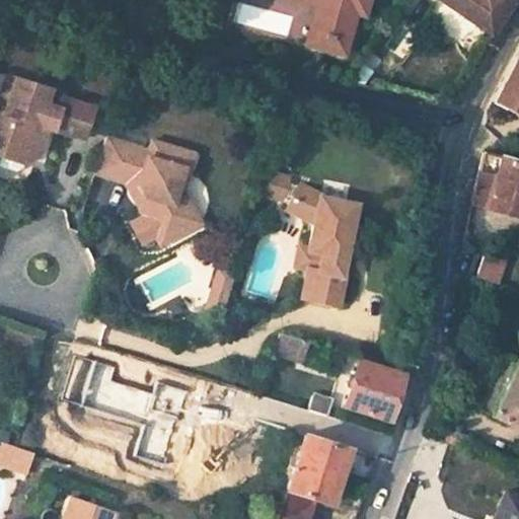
[(288,0),(311,6),(296,48),(343,55),(352,21),(365,21),(370,0),(288,0)]
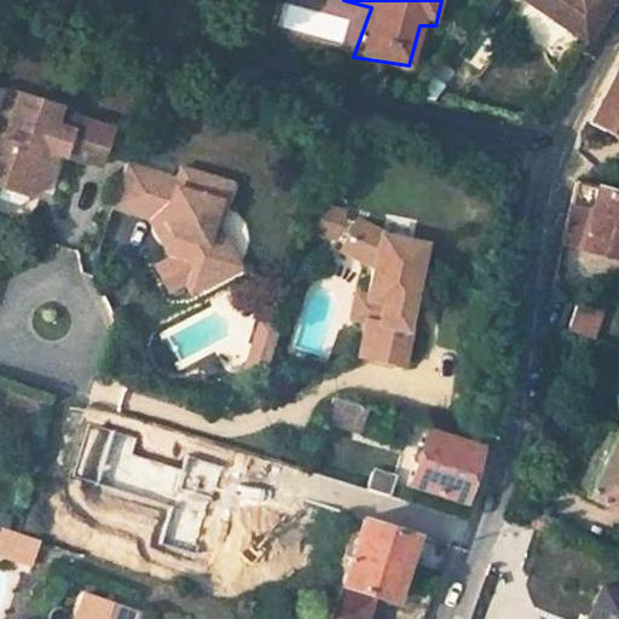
[(608,0),(522,0),(583,38),(608,0)]
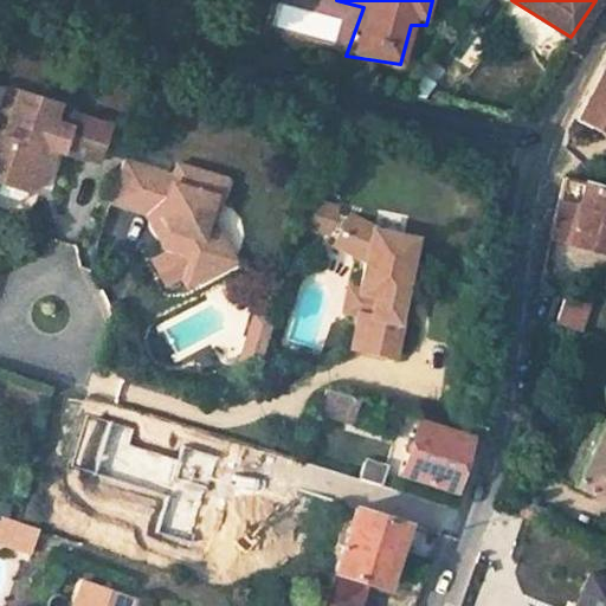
[(592,131),(605,137),(605,60),(600,72),(591,89),(582,105),(574,123),(582,128),(579,135),(587,140),(592,131)]
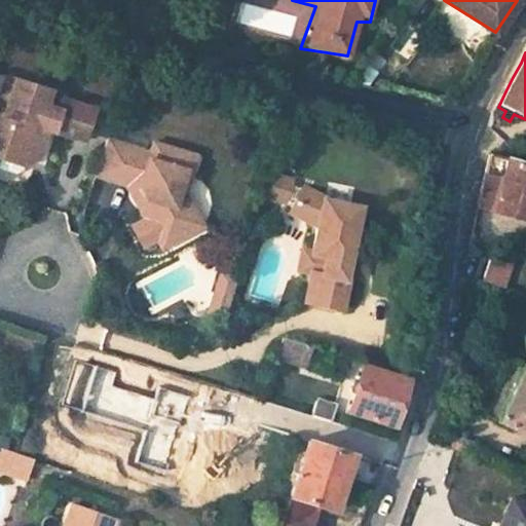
[(82,140),(92,108),(59,97),(60,94),(4,76),(0,90),(0,158),(1,159),(15,151),(38,157),(44,138),(38,137),(41,127),(82,140)]
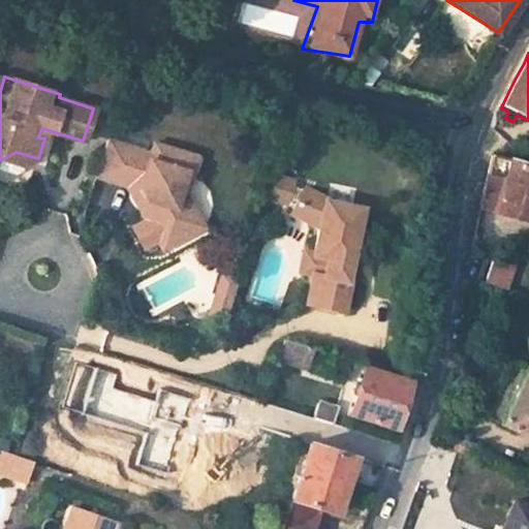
[(180,206),(196,158),(154,144),(151,154),(107,139),(95,176),(138,189),(144,199),(139,212),(145,221),(130,228),(141,249),(155,242),(159,251),(187,238),(174,210),(180,206)]
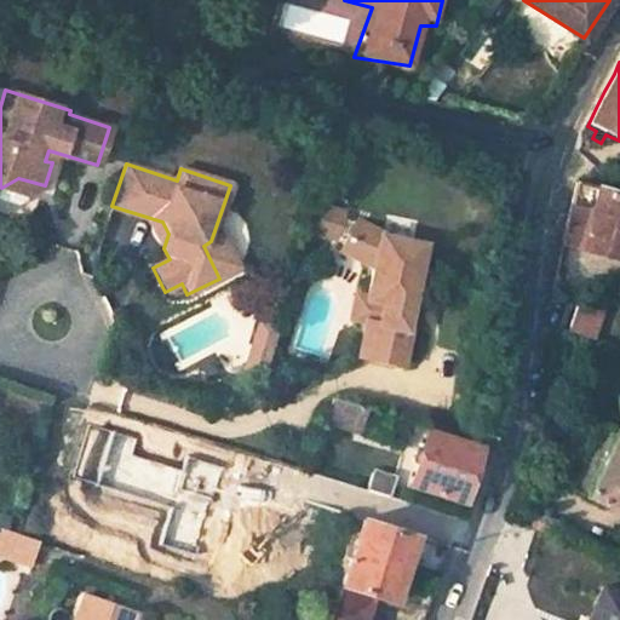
[(27,195),(45,185),(18,178),(1,188),(27,195)]
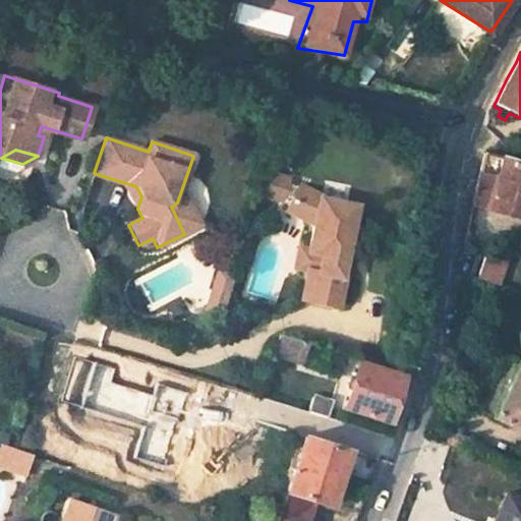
[(520,167),(502,162),(501,169),(498,180),(480,174),(473,209),(520,224),(520,167)]
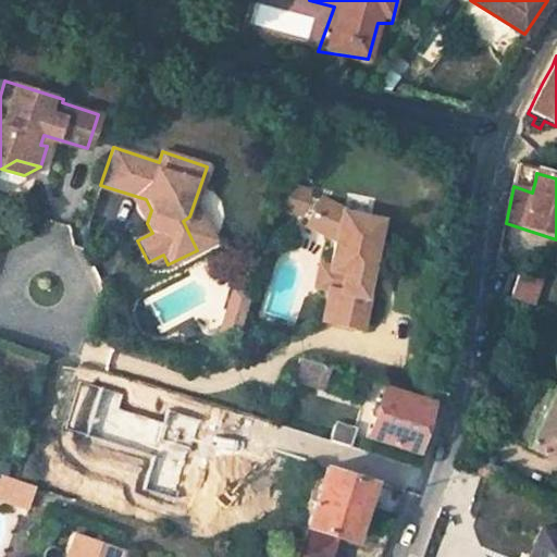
[(302,201),(306,190),(286,185),(282,196),(302,201)]
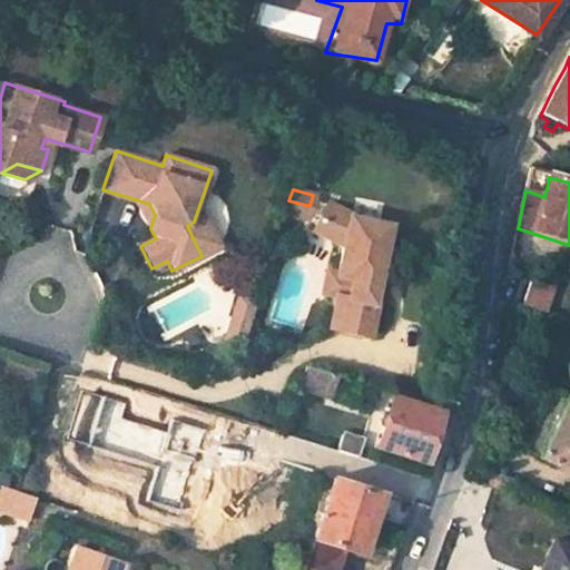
[(310,206),(288,200),(285,210),(307,216),(310,206)]
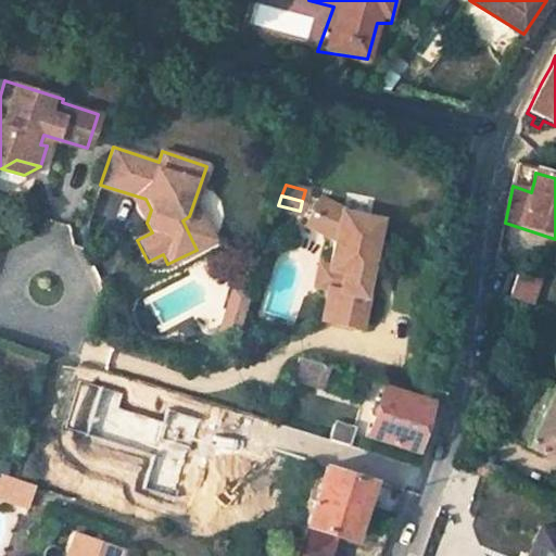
[(319,197),(305,224),(332,238),(328,265),(343,269),(339,289),(328,286),(327,288),(321,318),(359,326),(367,293),(364,293),(379,219),(342,210),(319,197)]
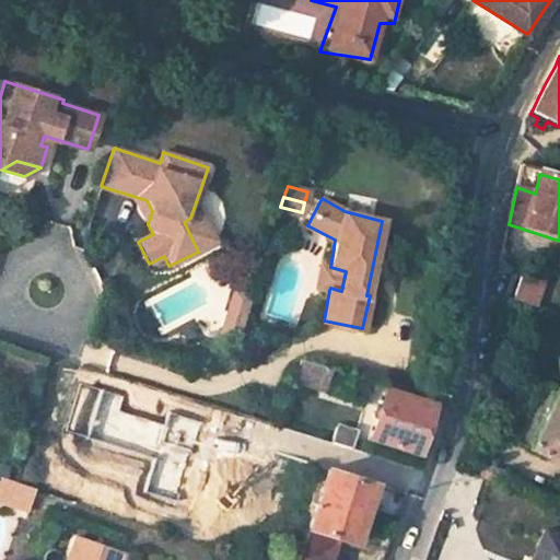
[(321,265),(316,287),(329,290),(330,288),(341,291),(346,271),(330,267),(321,265)]
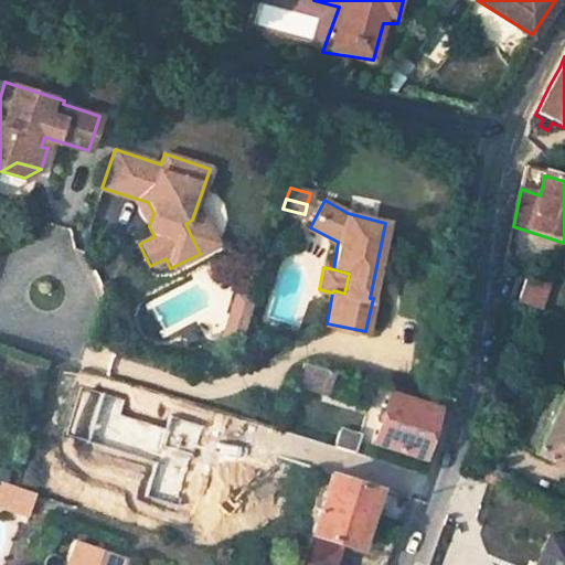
[(237,294),(231,315),(247,320),(254,299),(237,294)]
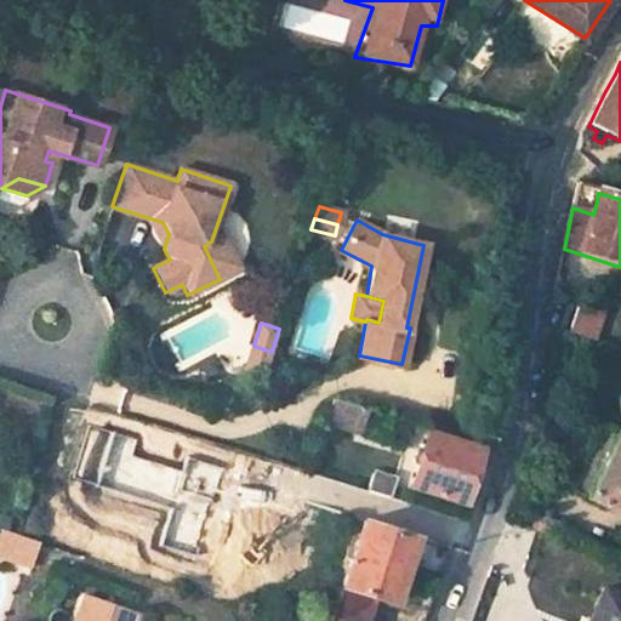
[(265,375),(272,352),(254,346),(245,368),(265,375)]
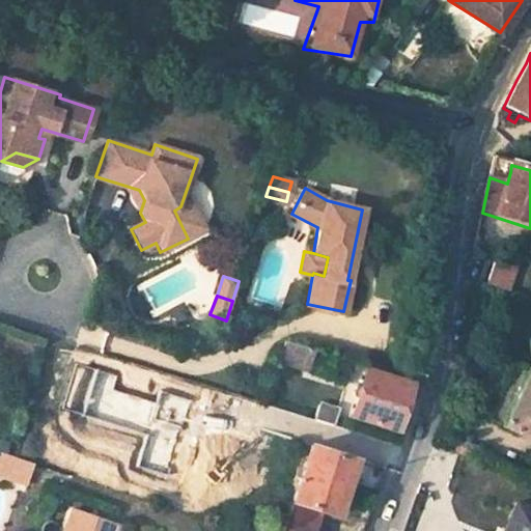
[(311,361),(316,347),(284,338),(280,351),(311,361)]
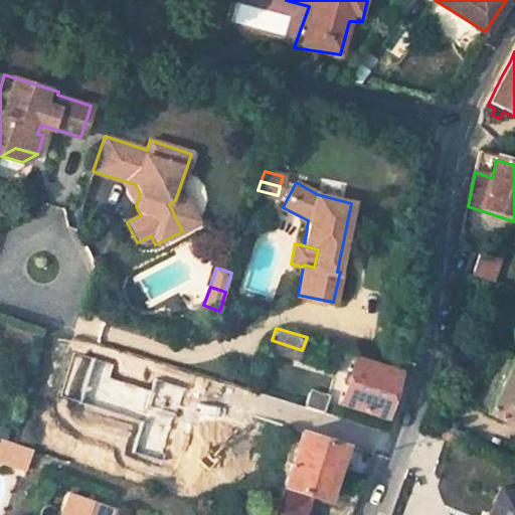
[(470,411),(514,430),(514,359),(496,352),(488,355),(467,401),(470,411)]
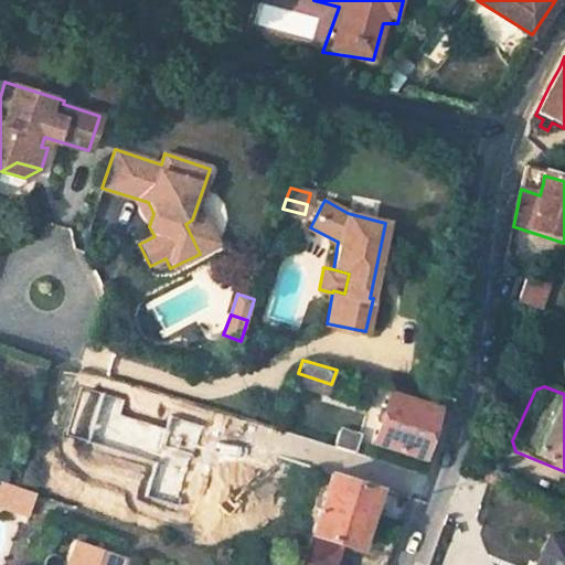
[(436,411),(390,395),(384,413),(379,411),(375,423),(381,425),(376,439),(422,455),(436,411)]
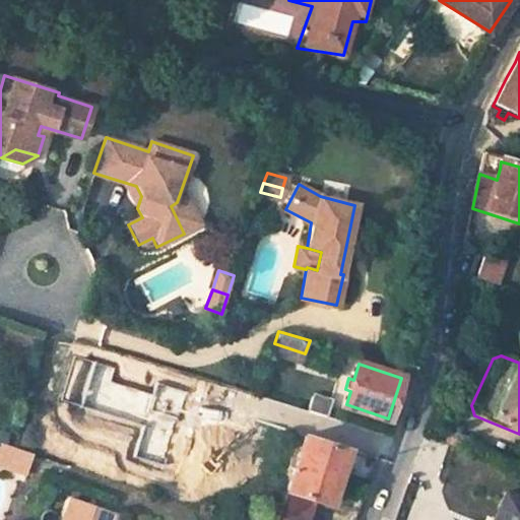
[(327,416),(332,402),(312,396),(307,410),(327,416)]
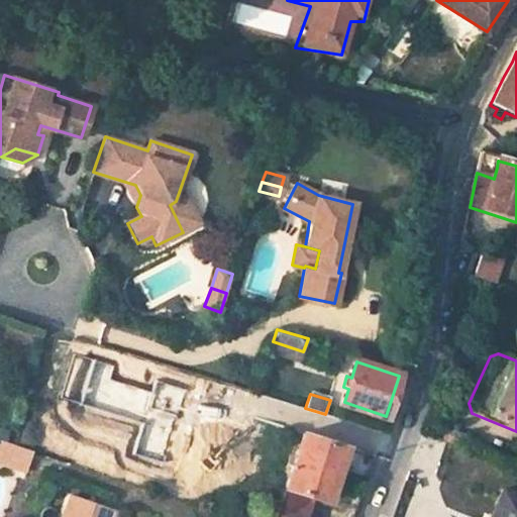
[(299,516),(305,493),(317,496),(326,466),(335,469),(342,446),(301,433),(274,516),(299,516)]
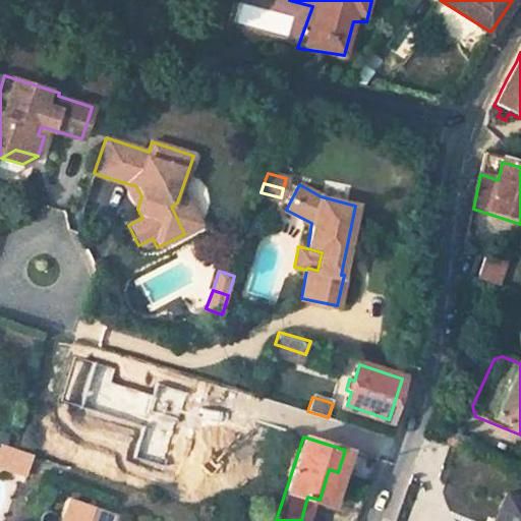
[(0,467),(18,473),(25,453),(8,447),(0,444),(0,467)]
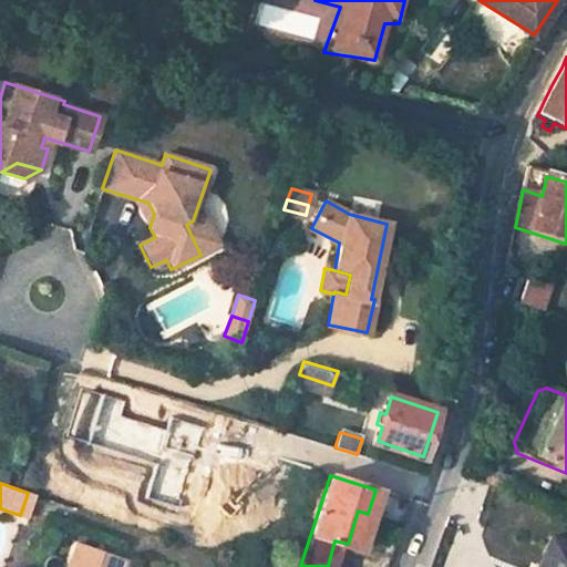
[(357,547),(368,514),(358,511),(348,544),(357,547)]
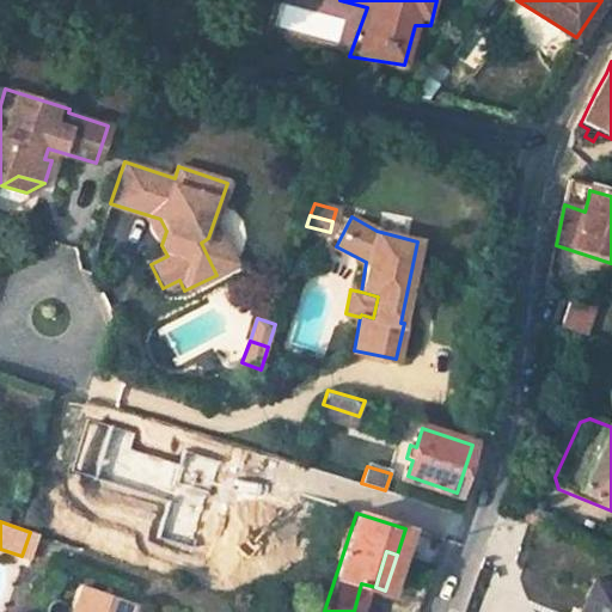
[(611,611),(611,595),(592,587),(581,611),(611,611)]
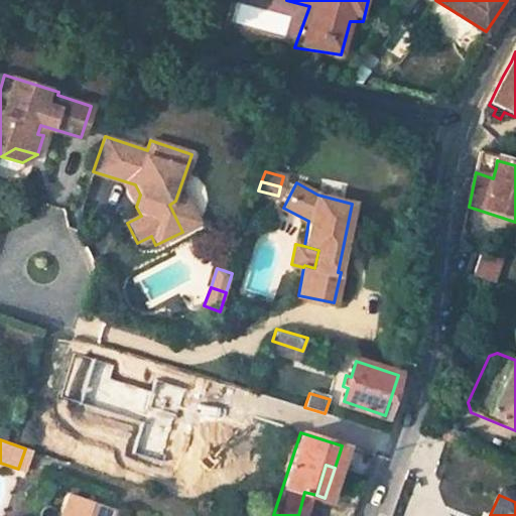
[(73,496),(67,515),(116,515),(118,509),(73,496)]
